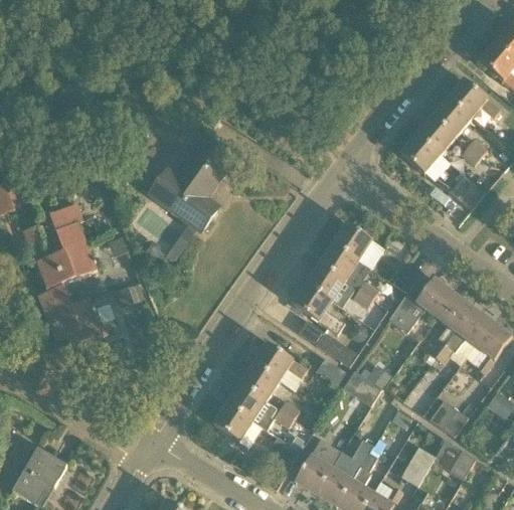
[(513,25),(511,23),(495,42),(513,57),(513,25)]
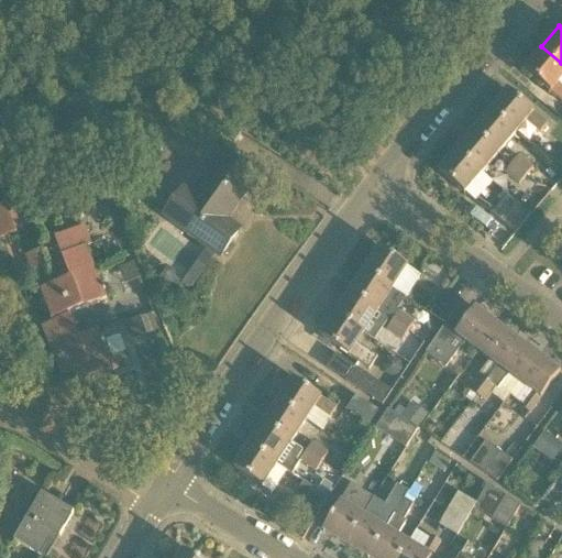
[(540,48),(524,66),(549,88),(561,99),(561,85),(558,80),(561,75),(561,63),(541,46),(540,48)]
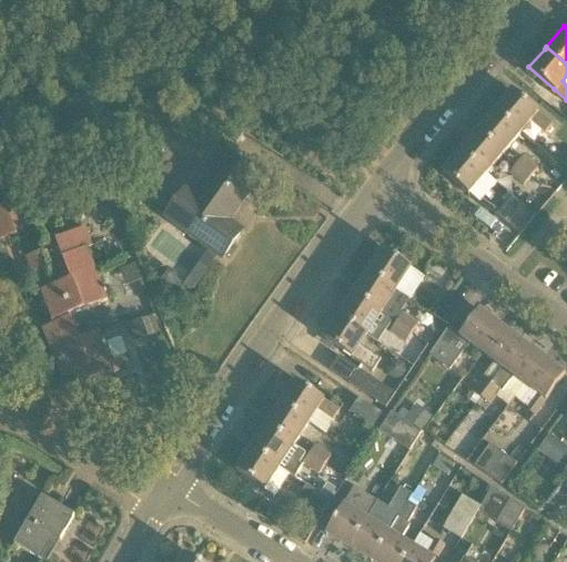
[(519,130),(529,119),(544,130),(550,122),(537,110),(512,88),(494,108),(519,130)]
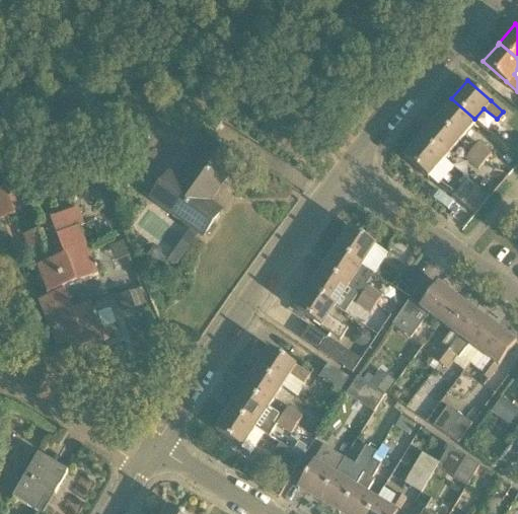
[(205,83),(199,90),(211,100),(217,93),(205,83)]
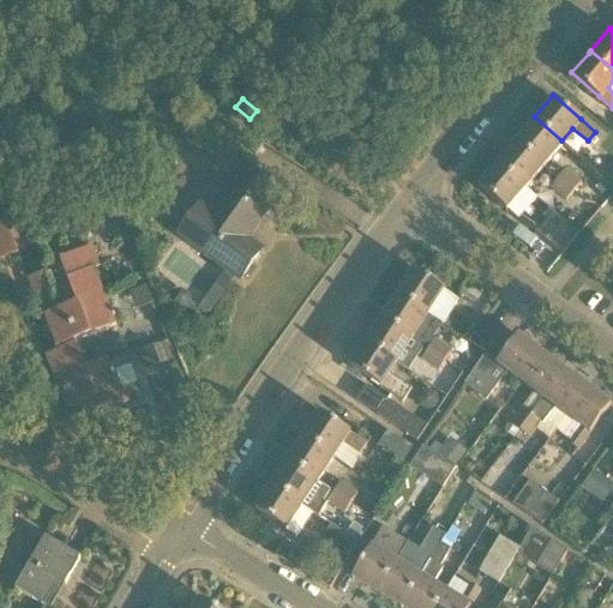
[(542,162),(562,140),(534,116),(515,139),(542,162)]
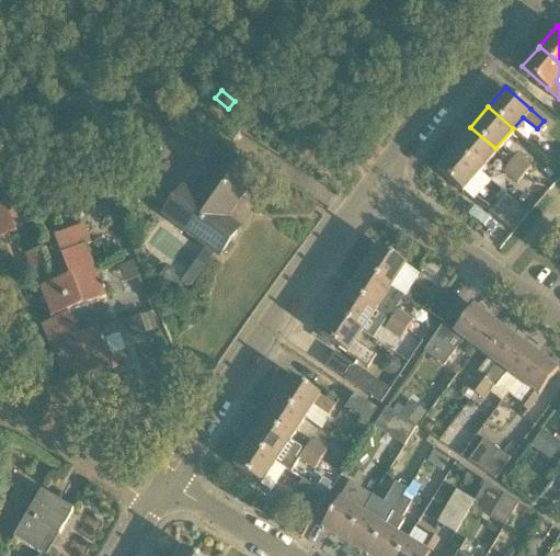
[(479,169),(494,150),(495,148),(470,127),(453,147),(479,169)]
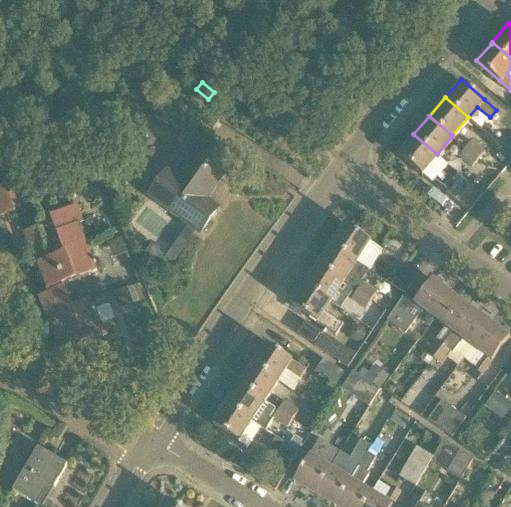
[(69,119),(58,123),(62,133),(73,129),(69,119)]
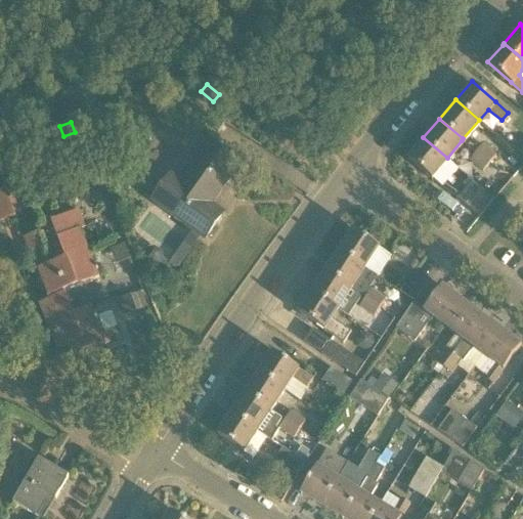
[(431,176),(447,158),(423,137),(407,157),(431,176)]
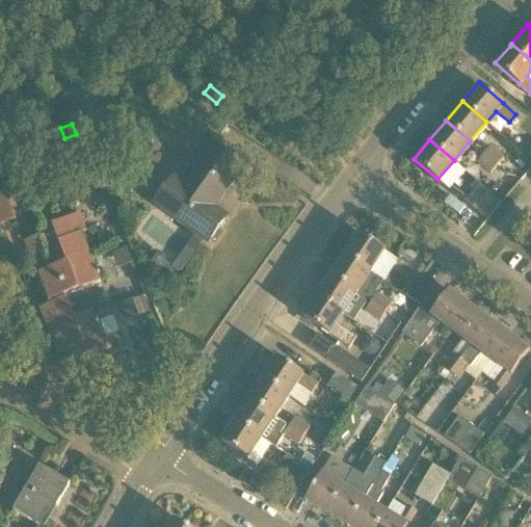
[(213,204),(222,191),(242,164),(209,140),(180,181),(171,175),(153,201),(207,239),(226,213),(213,204)]
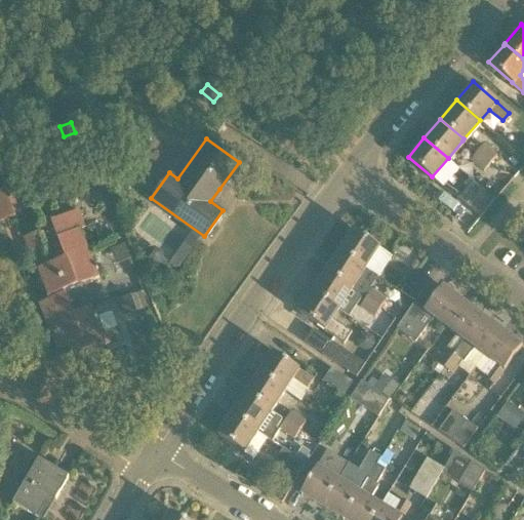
[(490,160),(496,153),(484,143),(478,150),(490,160)]
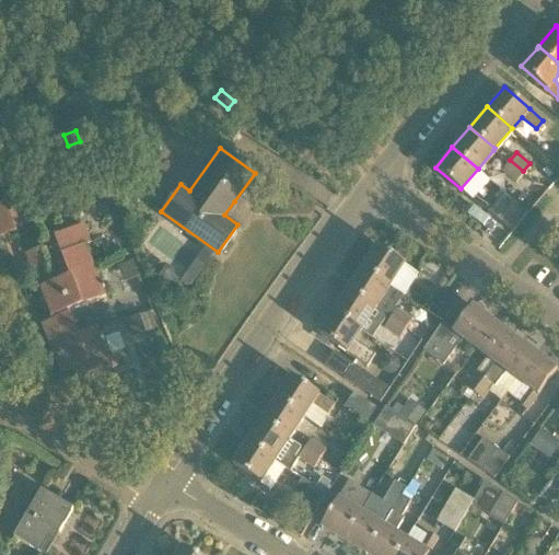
[(523,171),(510,160),(502,169),(515,180),(523,171)]
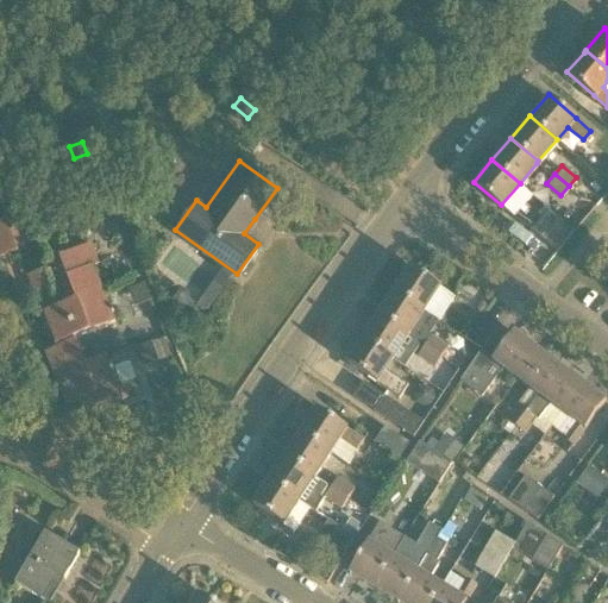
[(558,247),(574,227),(543,203),(538,211),(541,214),(531,227),(558,247)]
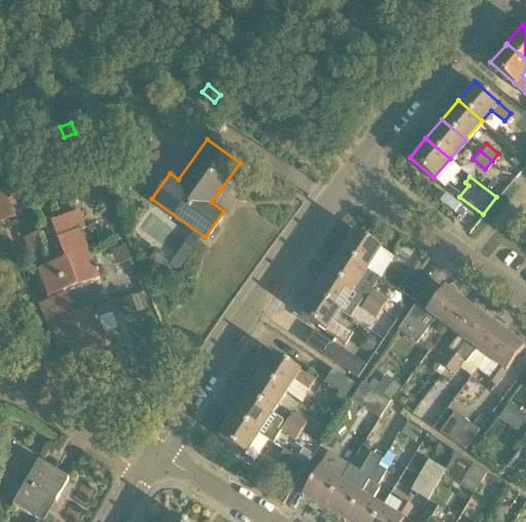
[(28,204),(20,181),(0,188),(0,218),(14,213),(12,209),(28,204)]
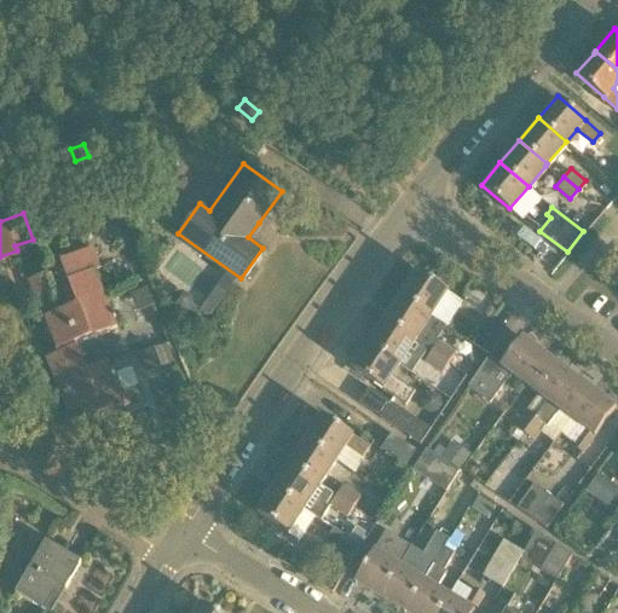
[(100,412),(123,404),(113,376),(115,375),(114,371),(111,372),(108,364),(120,360),(116,347),(81,360),(74,340),(116,325),(96,269),(102,266),(94,246),(61,258),(69,283),(61,287),(68,304),(42,313),(56,351),(45,356),(65,410),(96,398),(100,412)]
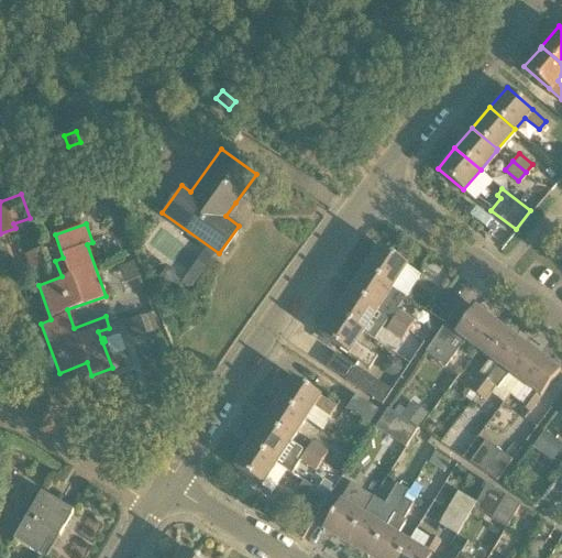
[(45,260),(52,258),(44,239),(39,241),(41,247),(23,253),(29,267),(45,261),(45,260)]
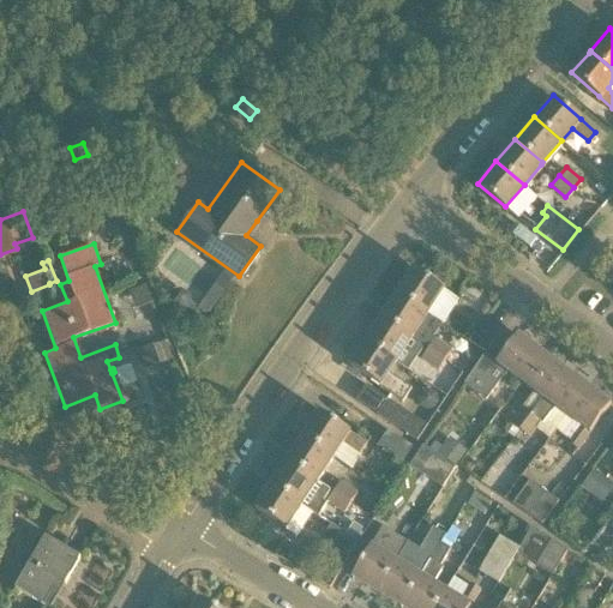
[(427,309),(443,287),(413,266),(397,290),(427,309)]
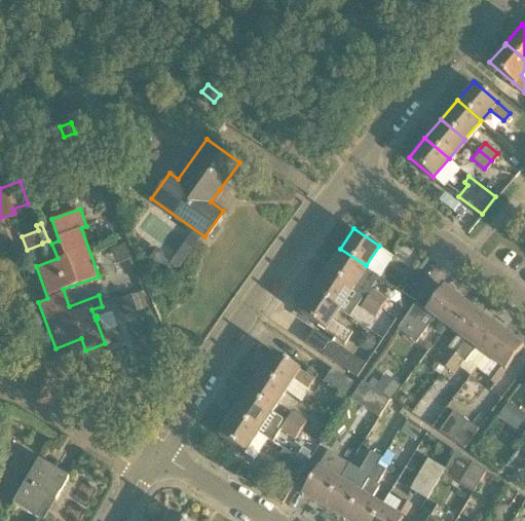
[(124,243),(110,249),(115,263),(130,257),(124,243)]
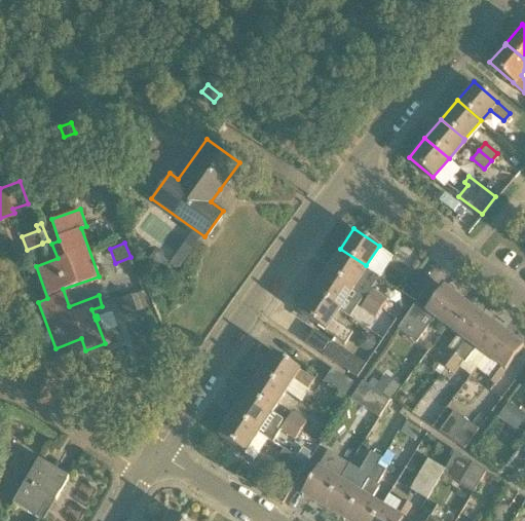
[(148,246),(145,251),(145,256),(152,261),(158,260),(165,266),(170,261),(162,255),(161,250),(154,245),(148,246)]
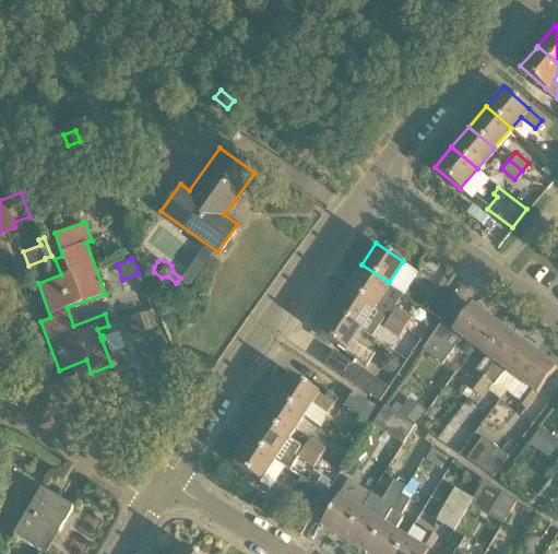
[(375,304),(389,282),(361,264),(347,286),(375,304)]
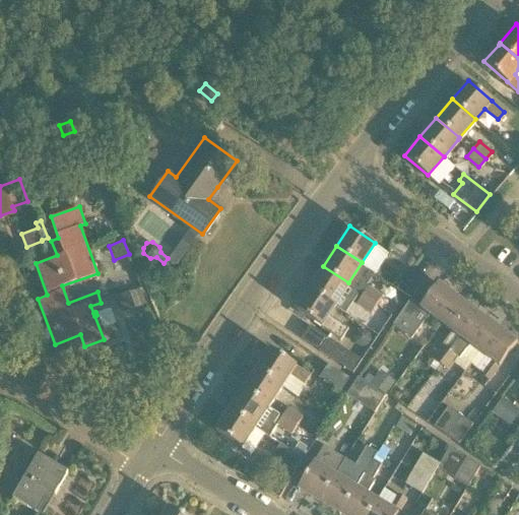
[(335,303),(347,283),(348,282),(323,266),(310,285),(335,303)]
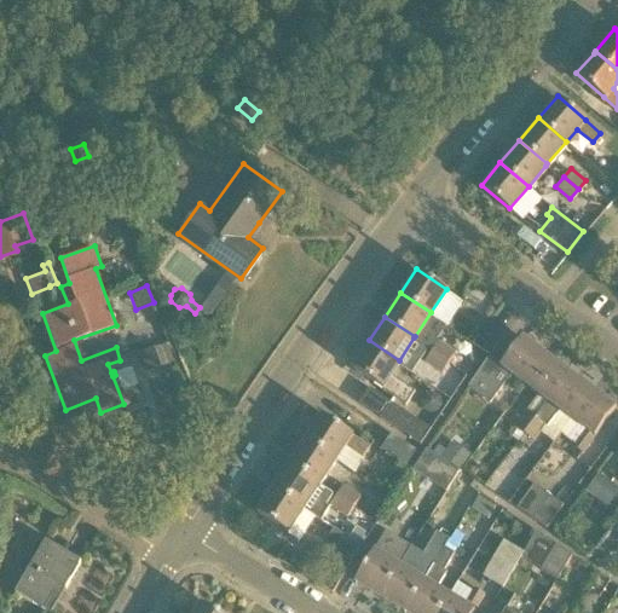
[(487,319),(475,336),(491,348),(504,331),(487,319)]
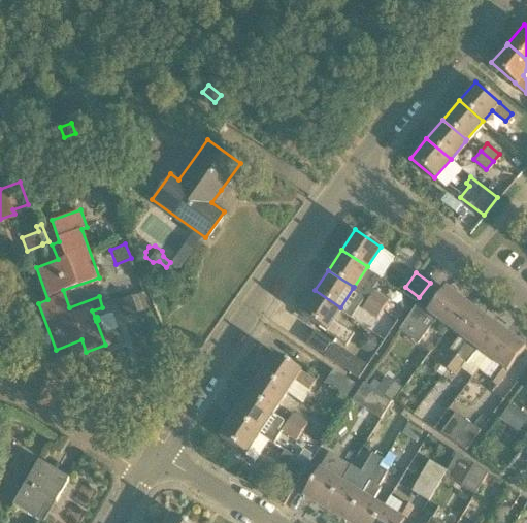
[(417,300),(398,328),(417,340),(425,330),(434,317),(437,319),(447,325),(465,301),(452,291),(445,286),(427,308),(418,301),(417,300)]
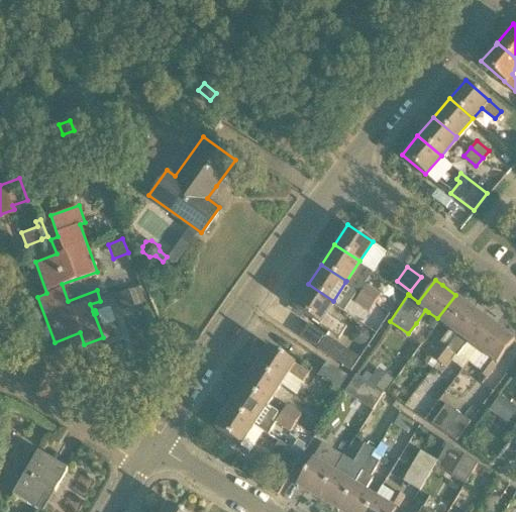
[(374,301),(379,292),(364,283),(358,291),(374,301)]
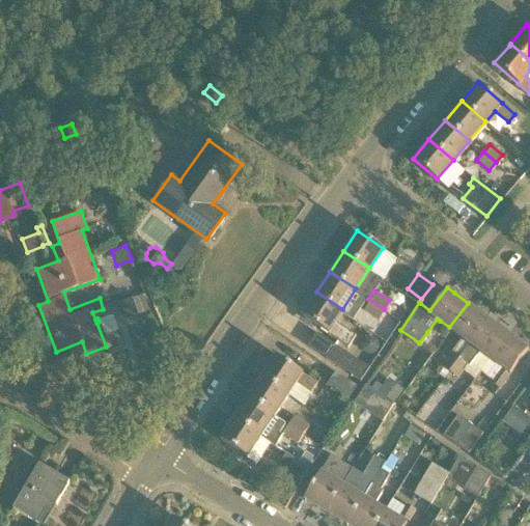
[(347,332),(334,323),(342,309),(316,292),(302,314),(328,331),(342,340),(347,332)]
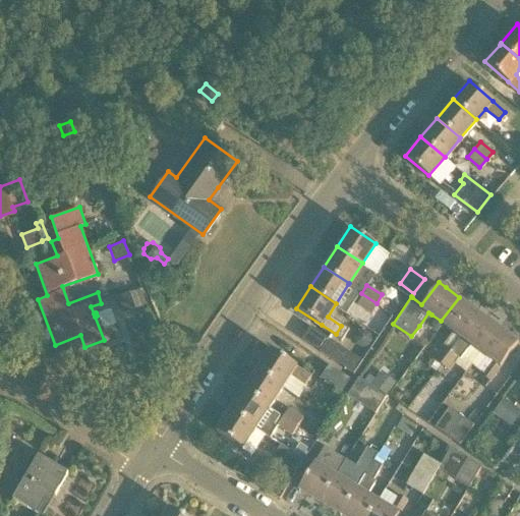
[(135,288),(118,295),(123,309),(140,303),(135,288)]
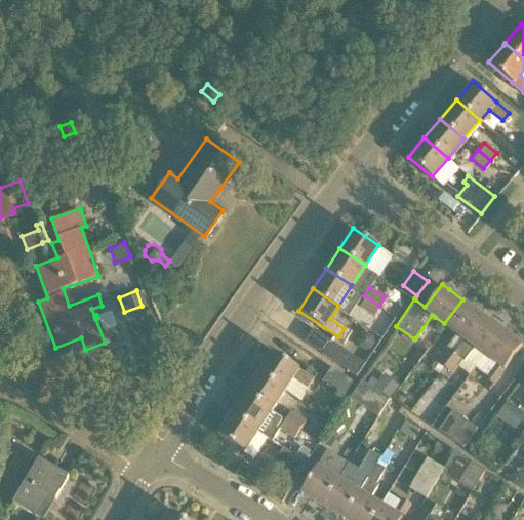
[(374,314),(379,306),(364,295),(359,304),(374,314)]
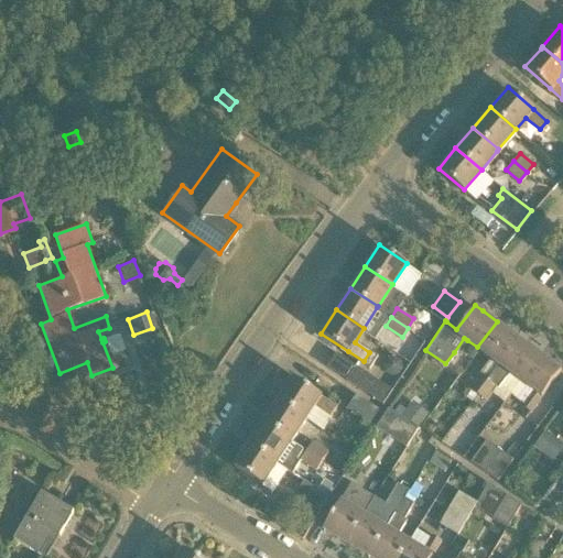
[(498,363),(518,337),(497,321),(477,347),(498,363)]
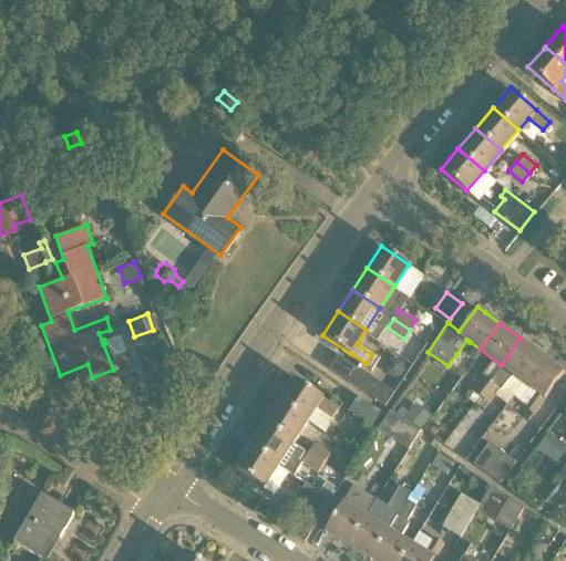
[(489,401),(498,387),(501,388),(512,373),(521,380),(539,353),(521,339),(501,365),(490,378),(479,394),(489,401)]
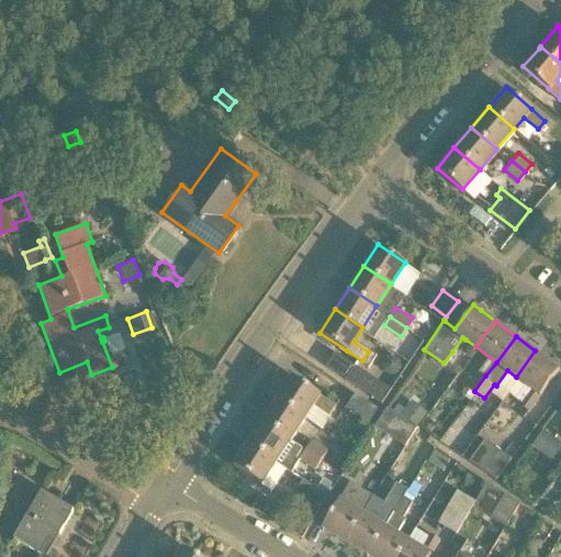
[(528,409),(559,368),(535,351),(516,377),(530,388),(519,403),(528,409)]
